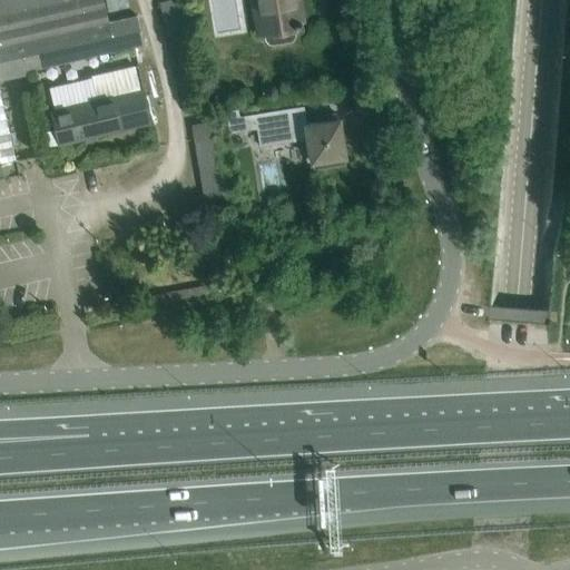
[(0,177),(18,174),(15,160),(0,95),(0,76),(115,50),(108,21),(102,0),(68,0),(0,16),(0,177)]
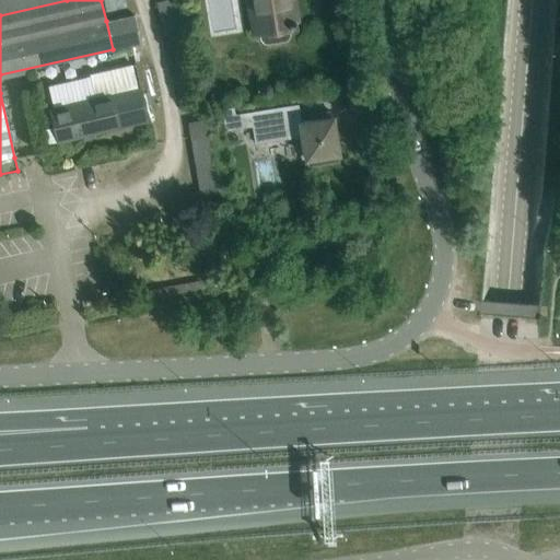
[(295,21),(293,4),(292,4),(287,6),(286,0),(247,0),(252,28),(253,33),(259,32),(260,38),(261,43),(266,44),(282,41),(287,38),(287,35),(286,27),(298,25),(298,21),(295,21)]
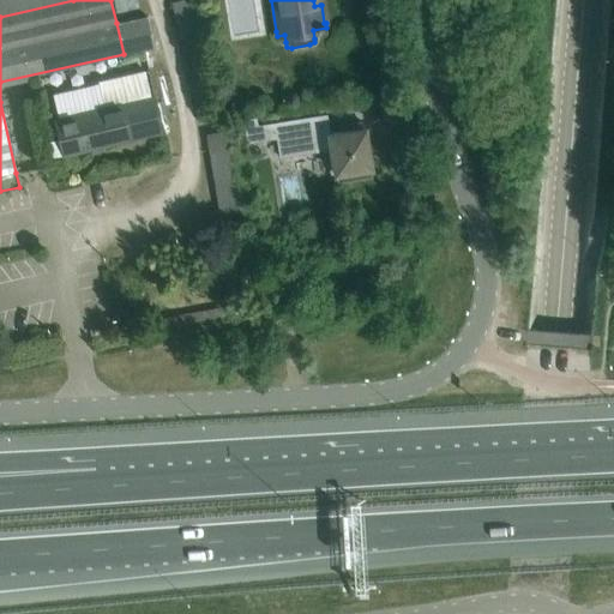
[(106,107),(55,119),(64,156),(161,133),(152,96),(106,107)]
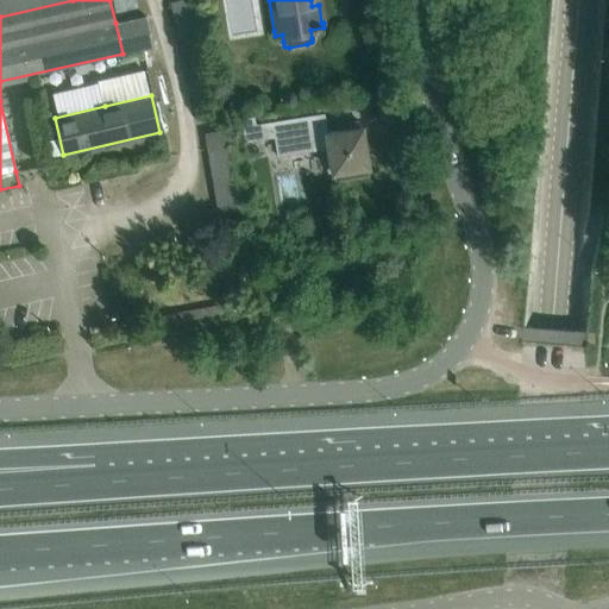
[(369,167),(362,127),(359,127),(359,121),(337,125),(338,131),(322,133),(319,114),(270,123),(272,138),(275,157),(322,150),(326,173),(336,171),(337,179),(368,174),(366,167),(369,167)]
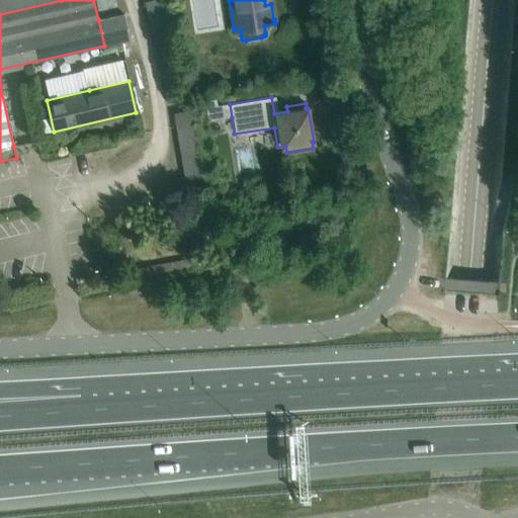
[(219,119),(217,106),(216,100),(213,100),(203,102),(206,121),(217,120),(219,119)]
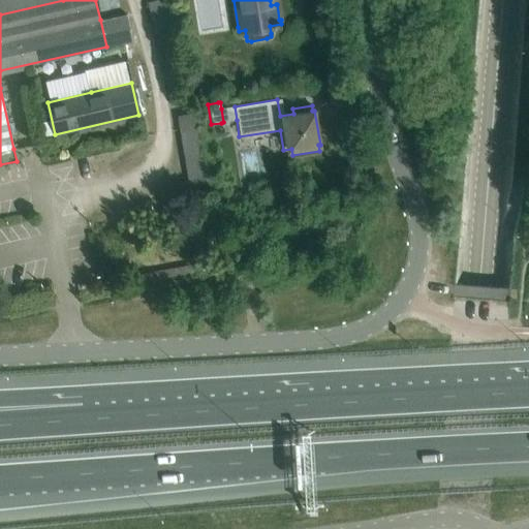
[(237,120),(235,106),(221,109),(223,122),(237,120)]
